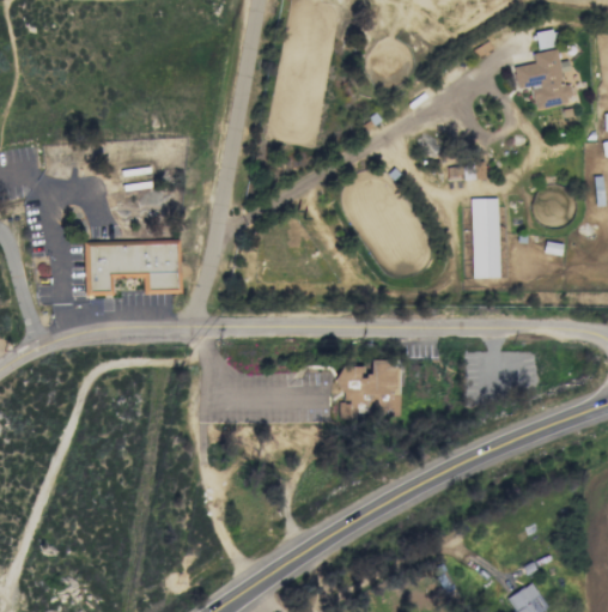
[(540,50),(555,48),(554,31),(537,32),(540,50)]
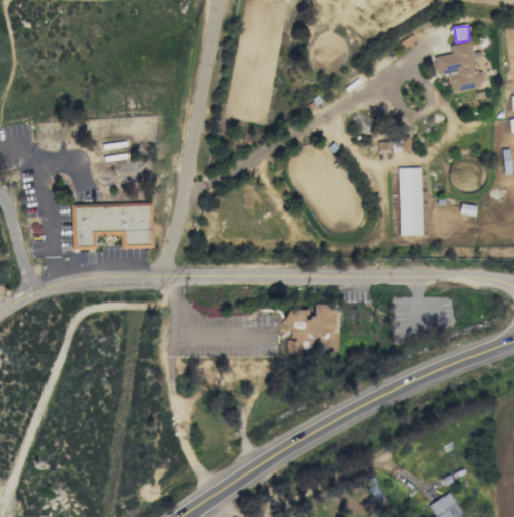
[(484,88),(482,72),(478,72),(473,42),(451,46),(453,54),(435,57),(438,76),(450,74),(453,93),(484,88)]
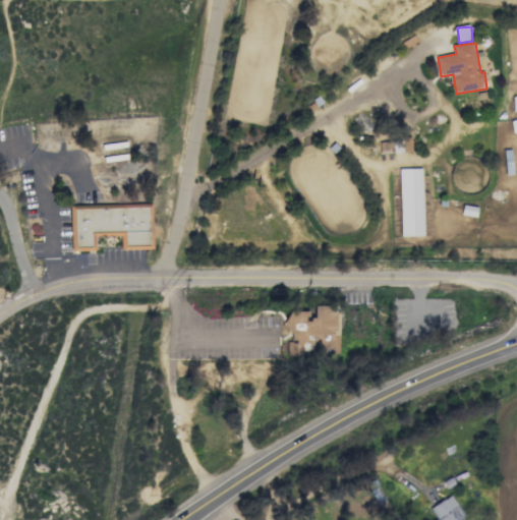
[(383,140),(383,151),(395,151),(395,154),(413,153),(413,140),(383,140)]
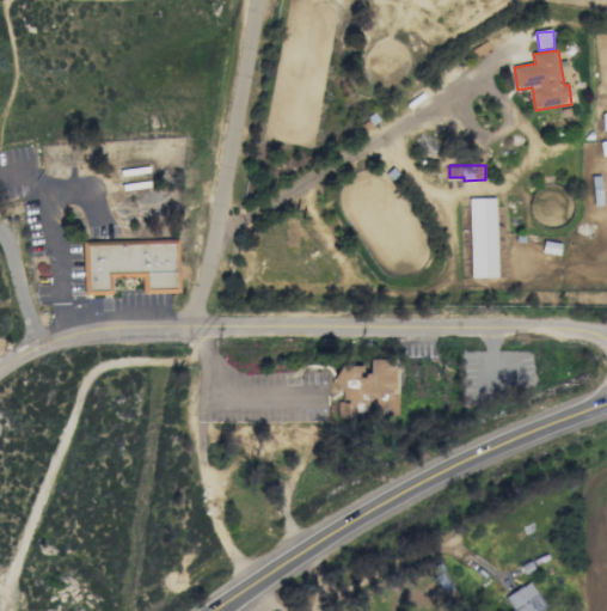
[(473,279),(500,277),(497,199),(471,199),(473,279)]
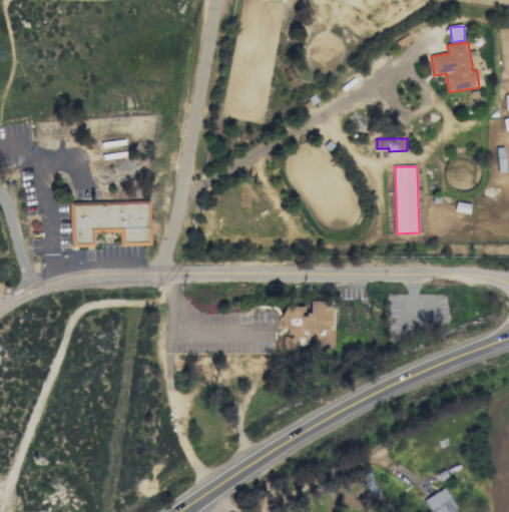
[(95,233),(120,232),(120,246),(149,245),(149,204),(74,205),(74,247),(95,247),(95,233)]
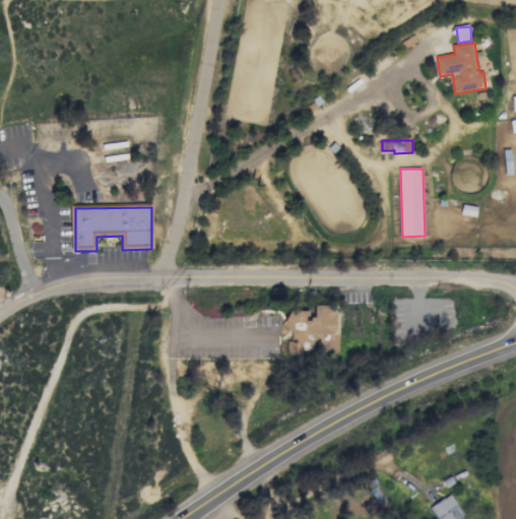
[(338,306),(312,306),(312,311),(287,311),(287,334),(293,334),(293,342),(288,342),(288,355),(338,355),(338,306)]
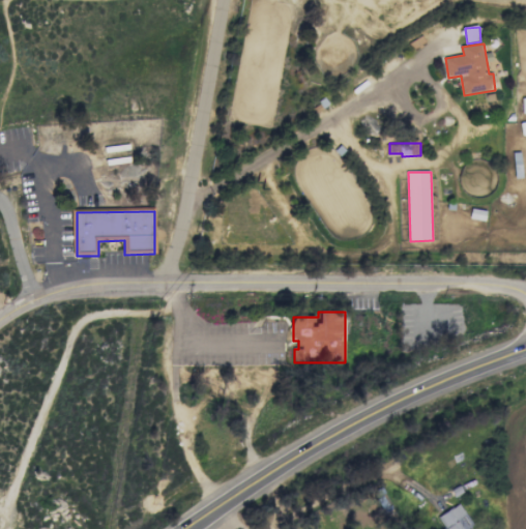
[(475,526),(461,504),(439,518),(446,528),(472,528),(475,526)]
